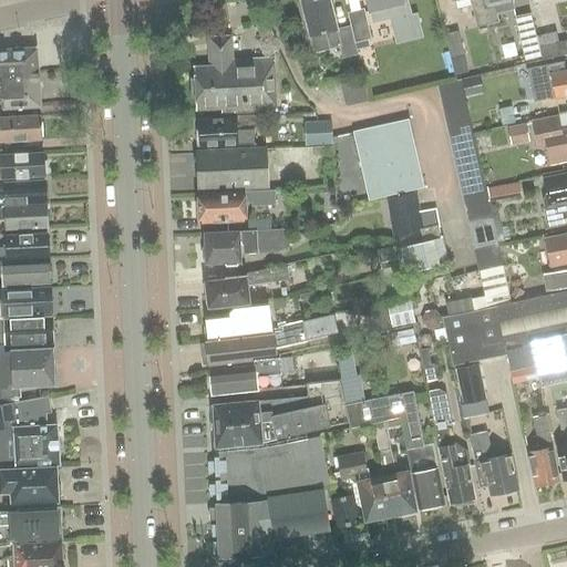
[(303,0),(301,0),(310,35),(309,35),(313,53),(339,47),(342,59),(358,54),(357,50),(354,42),(351,27),(336,30),(328,0),(303,0)]
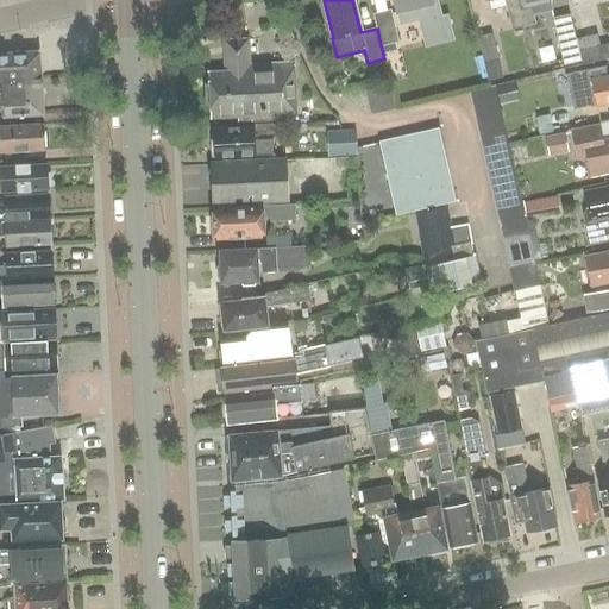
[(393,0),(396,14),(399,23),(419,18),(426,46),(453,39),(447,14),(441,16),(438,0),(437,0),(432,1),(431,0),(393,0)]
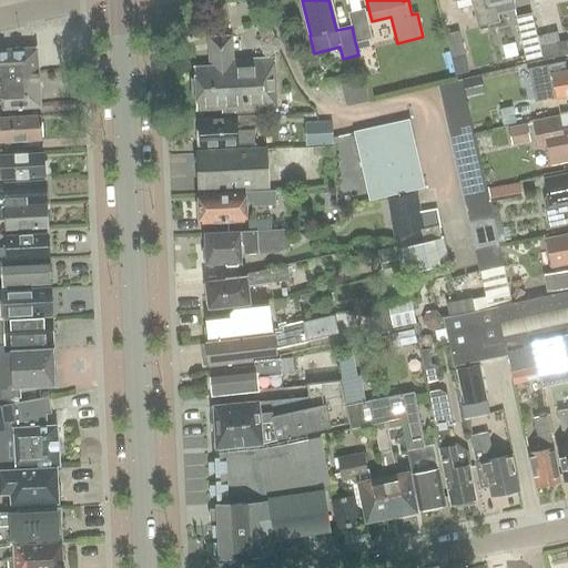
[(488,24),(483,0),(453,0),(453,1),(456,0),(470,0),(474,9),(478,28),(488,24)]
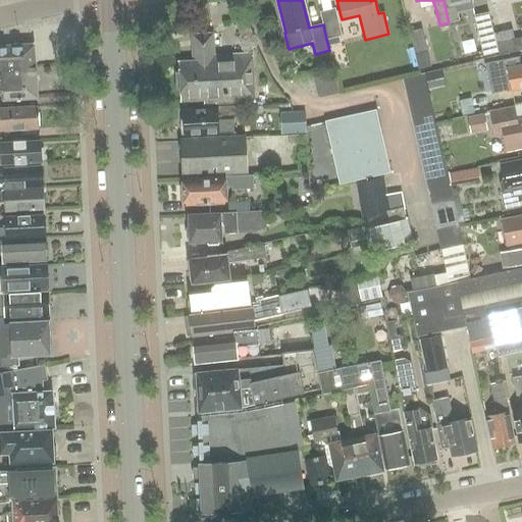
[(473,9),(470,0),(444,0),(449,22),(459,20),(457,12),(473,9)]
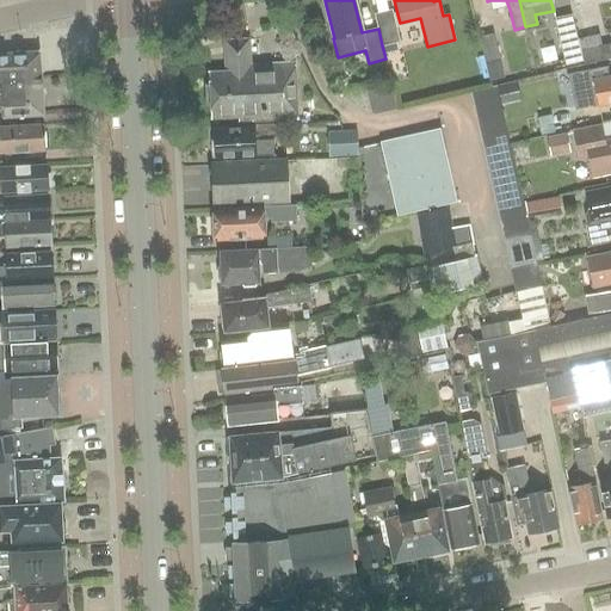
[(375,14),(378,29),(382,45),(397,42),(399,42),(392,10),(375,14)]
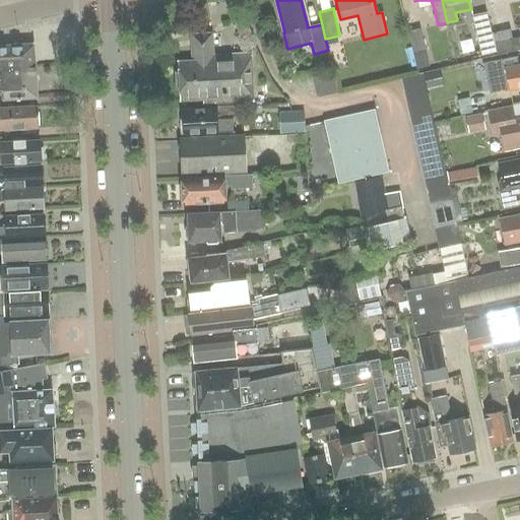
[(497,53),(492,34),(488,12),(472,16),(481,56),(497,53)]
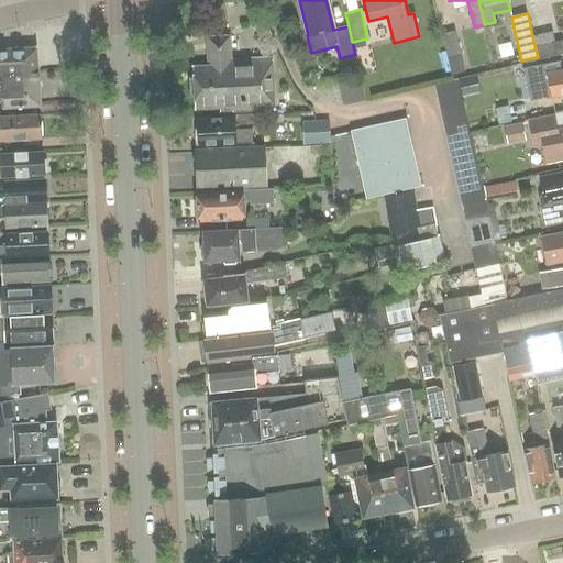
[(273,36),(266,20),(264,20),(263,17),(256,20),(257,23),(255,24),(261,41),(273,36)]
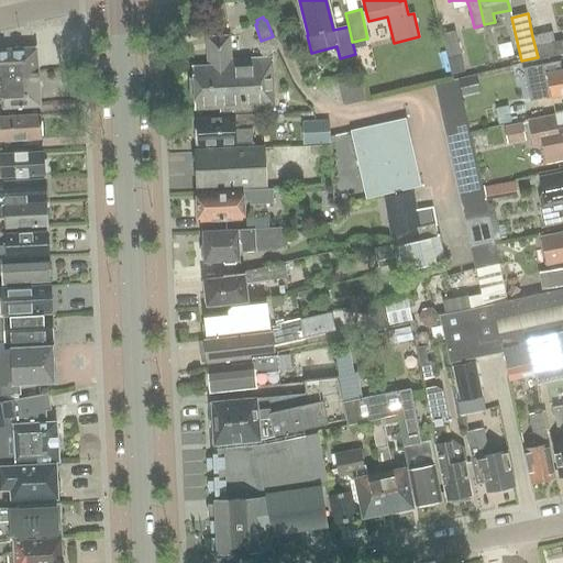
[(466,70),(455,31),(442,34),(443,39),(442,39),(444,47),(445,47),(452,75),(466,70)]
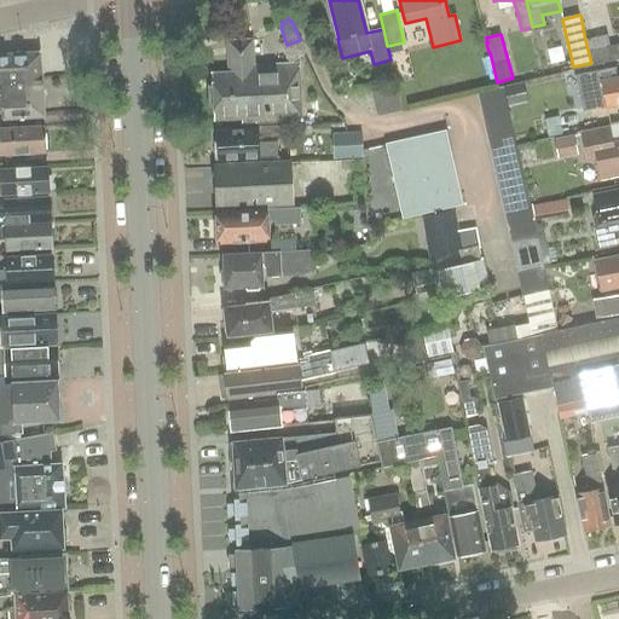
[(618,59),(618,42),(611,46),(607,34),(585,40),(591,63),(593,67),(618,59)]
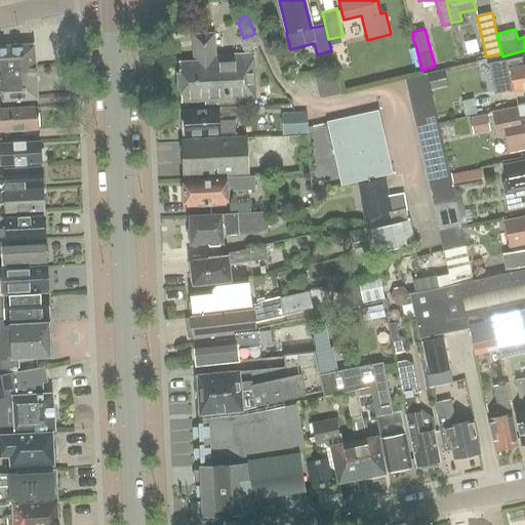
[(205,106),(256,104),(253,54),(215,56),(214,34),(193,35),(194,62),(179,63),(182,103),(205,102),(205,106)]
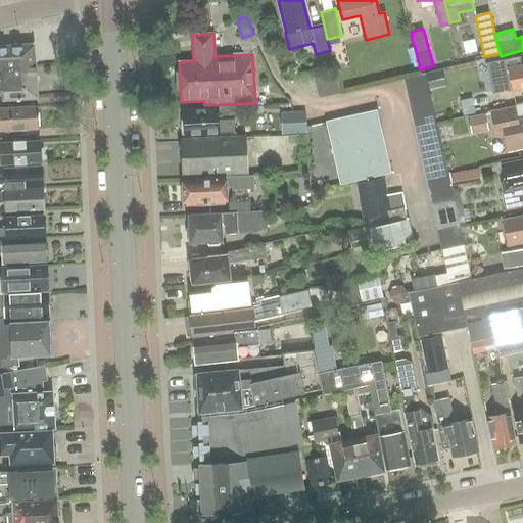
[(341,44),(340,36),(327,39),(329,46),(329,47),(341,44)]
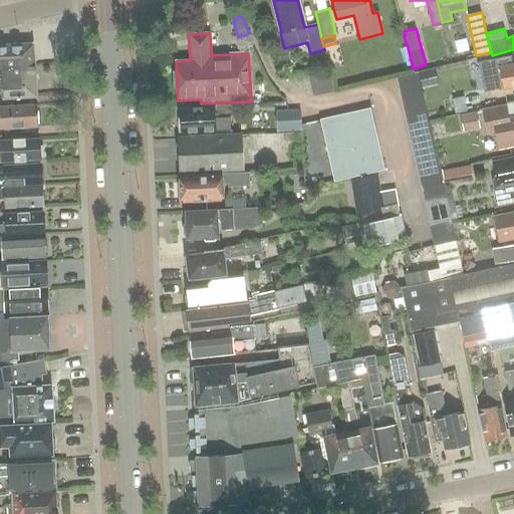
[(0,67),(2,68),(2,67),(35,65),(34,43),(0,44),(0,67)]
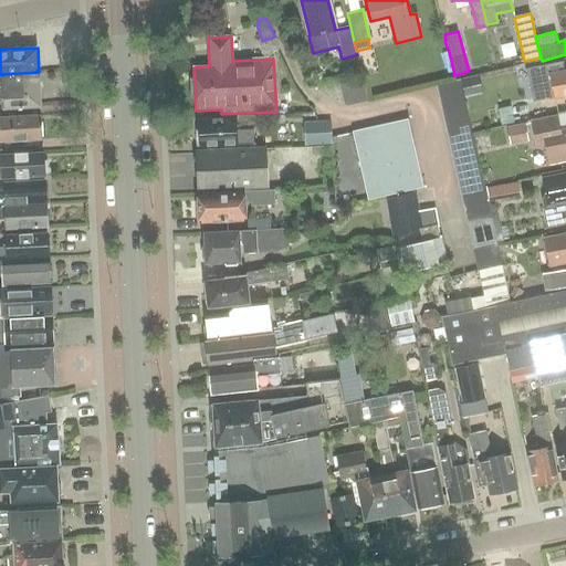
[(41,107),(39,72),(2,74),(2,75),(0,74),(0,94),(3,95),(4,109),(41,107)]
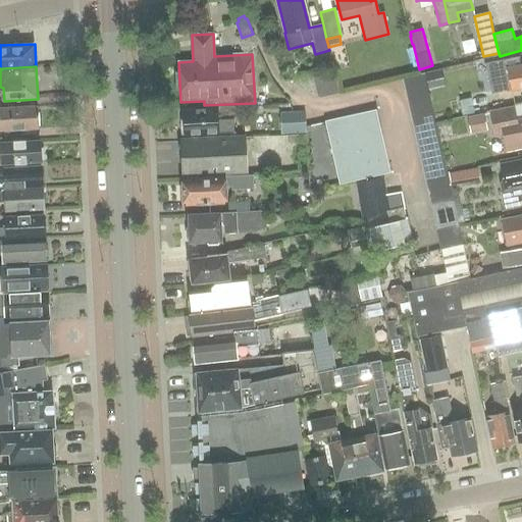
[(521,88),(521,66),(507,69),(509,77),(497,80),(498,89),(510,86),(511,90),(521,88)]
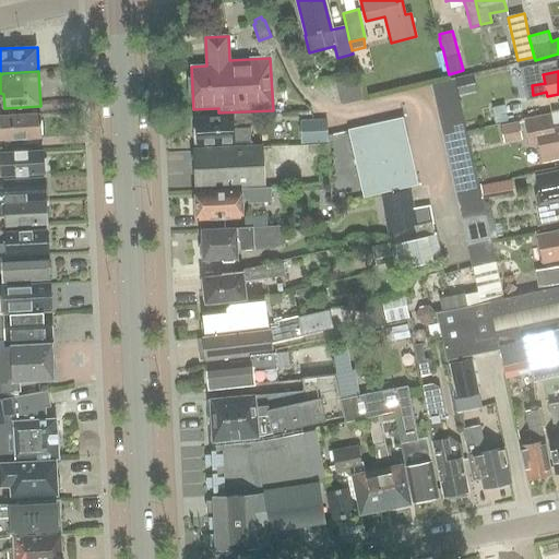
[(342,82),(346,100),(370,96),(366,78),(342,82)]
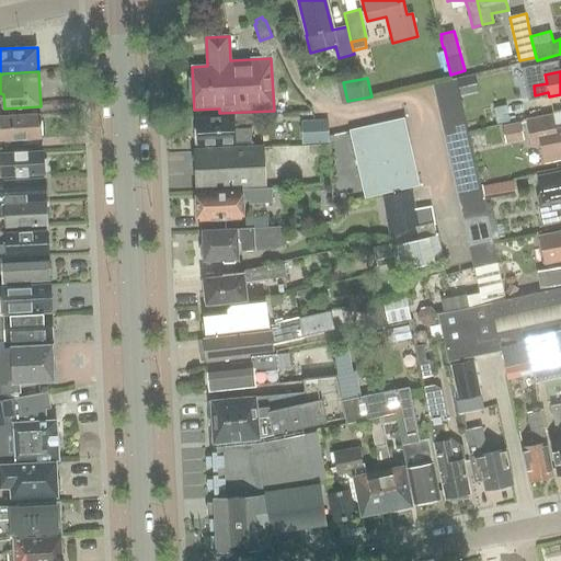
[(458,91),(455,79),(432,84),(435,96),(458,91)]
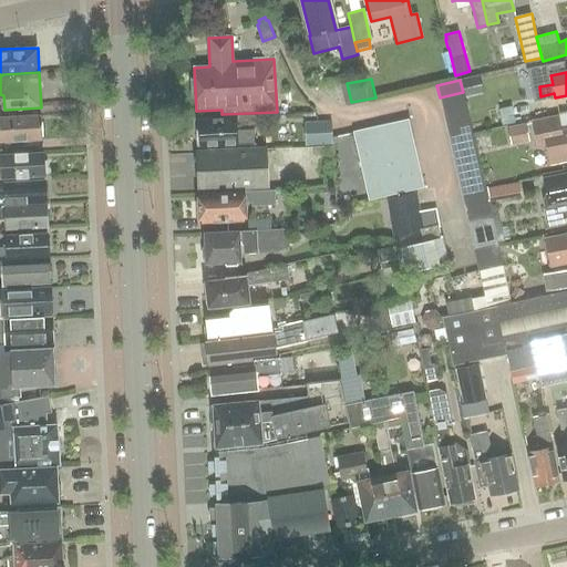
[(465,104),(463,92),(440,98),(442,110),(465,104)]
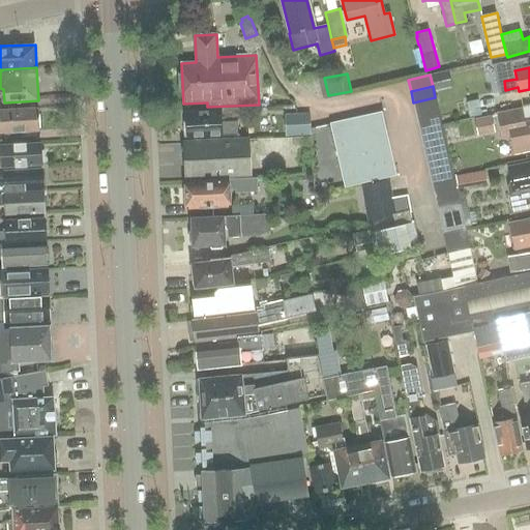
[(438,109),(435,97),(413,102),(416,114),(438,109)]
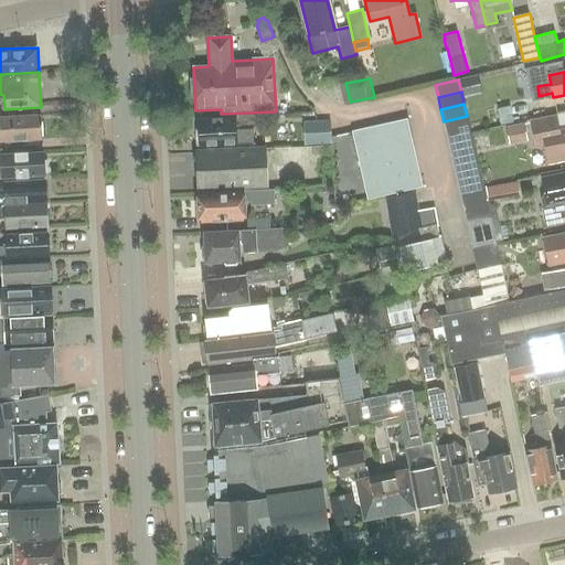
[(503,108),(499,109),(502,126),(507,124),(514,123),(511,107),(503,108)]
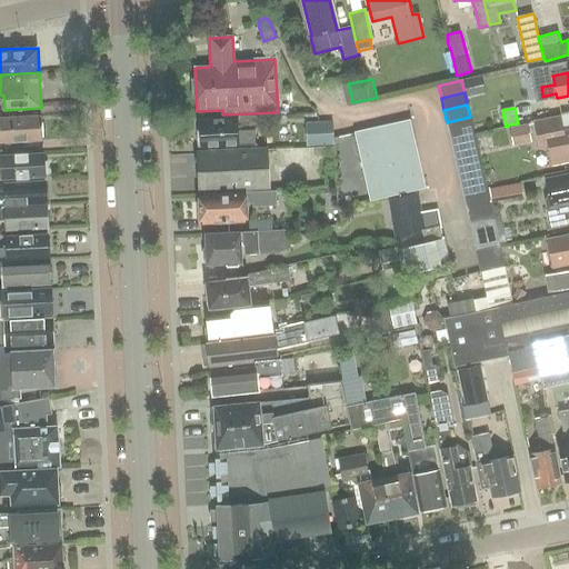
[(260,115),(237,117),(237,119),(200,121),(201,131),(198,131),(199,146),(202,146),(202,148),(239,146),(238,127),(246,127),(246,128),(261,127),(260,115)]
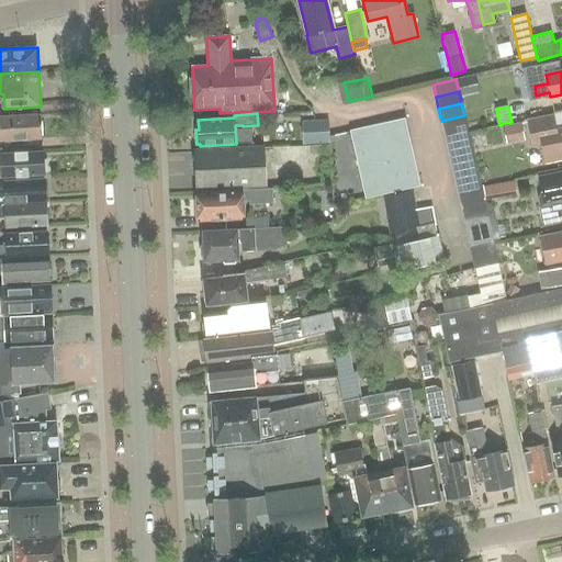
[(0,139),(42,138),(41,115),(0,116),(0,139)]
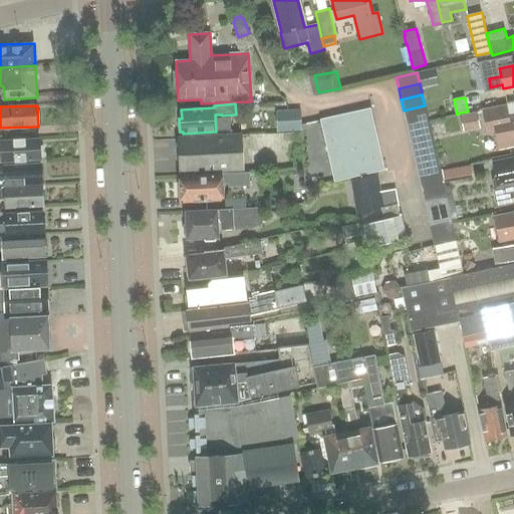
[(427,116),(425,105),(404,110),(406,121),(427,116)]
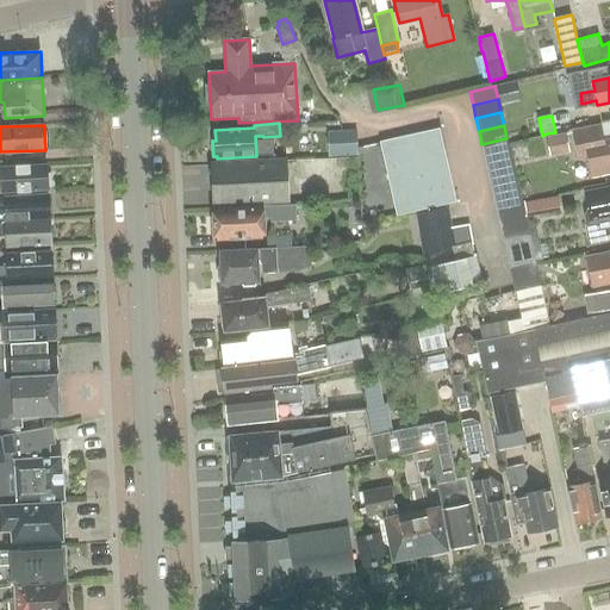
[(609,167),(609,139),(604,141),(601,125),(572,130),(578,161),(587,159),(591,176),(602,175),(601,169),(609,167)]
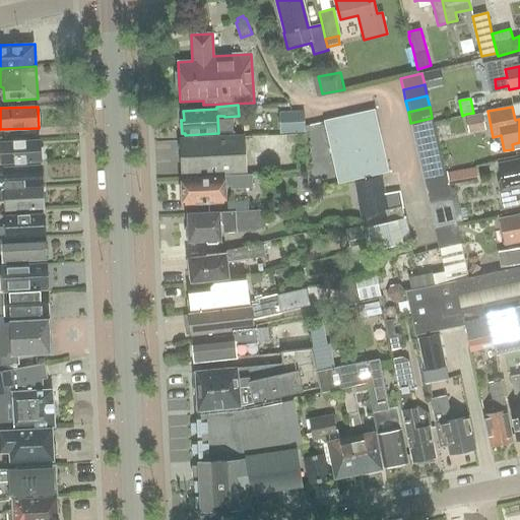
[(305,133),(305,112),(279,112),(280,133),(305,133)]
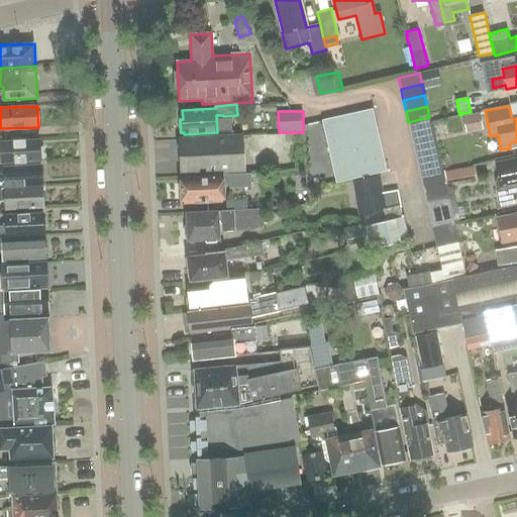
[(373,112),(359,115),(365,138),(378,135),(373,112)]
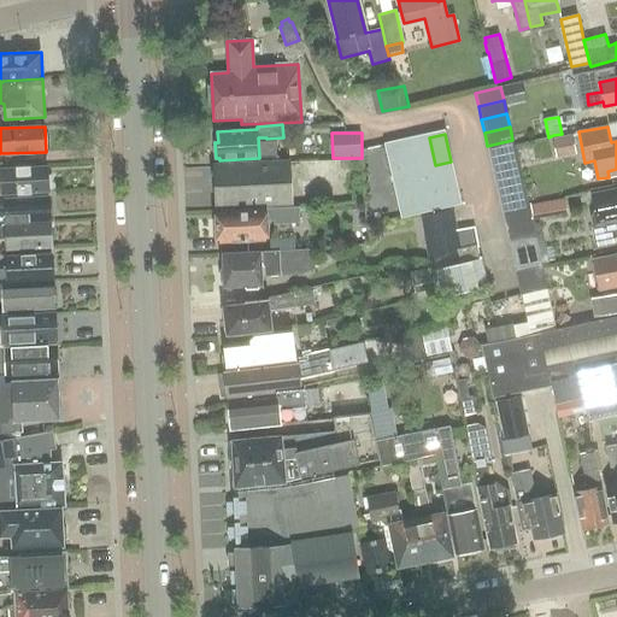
[(576,154),(571,135),(552,140),(557,159),(576,154)]
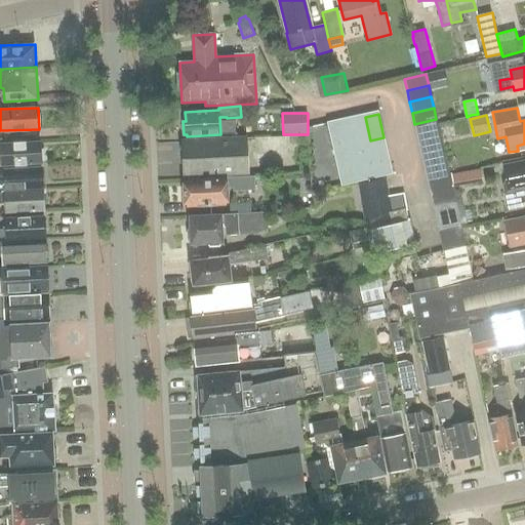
[(370,140),(365,117),(354,119),(359,144),(370,140)]
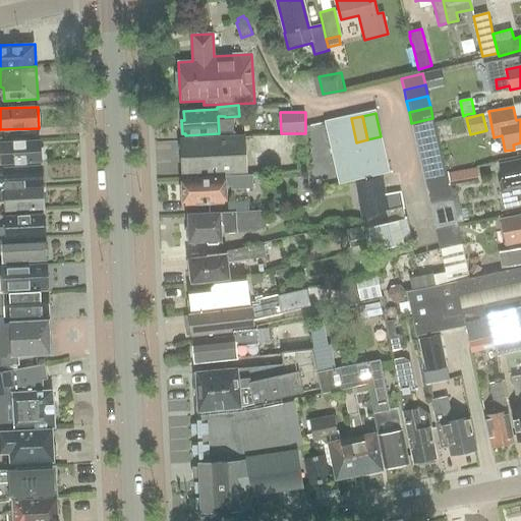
[(356,142),(351,118),(339,121),(344,145),(356,142)]
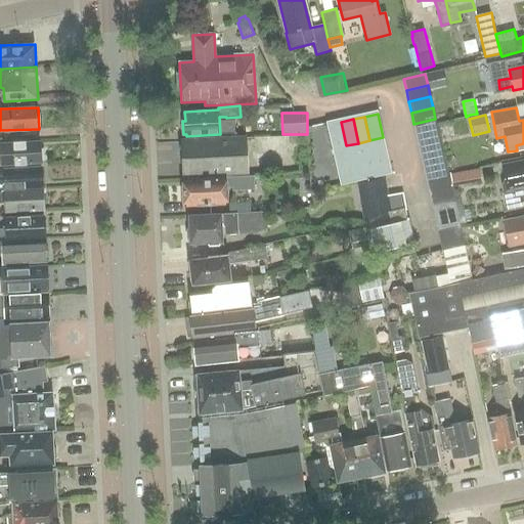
[(438,130),(435,119),(413,124),(417,135),(438,130)]
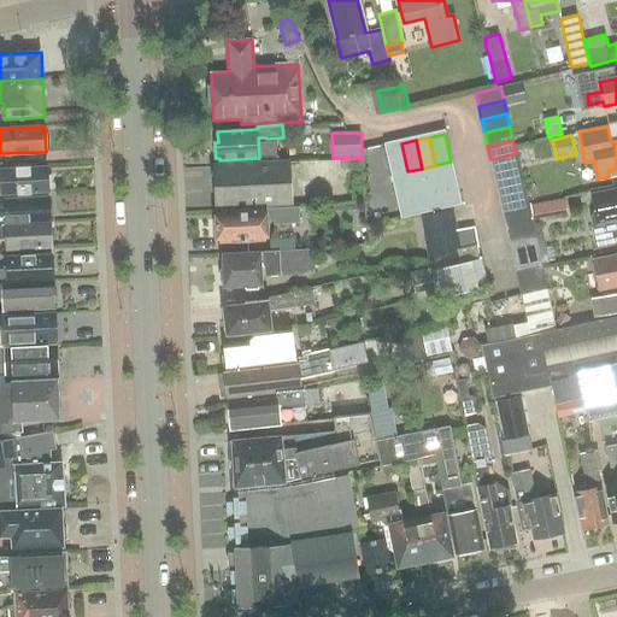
[(407,171),(401,144),(386,147),(393,175),(407,171)]
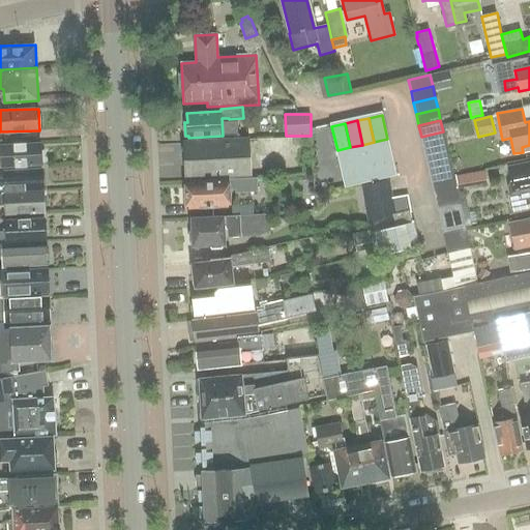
[(446,143),(443,131),(421,137),(423,148),(446,143)]
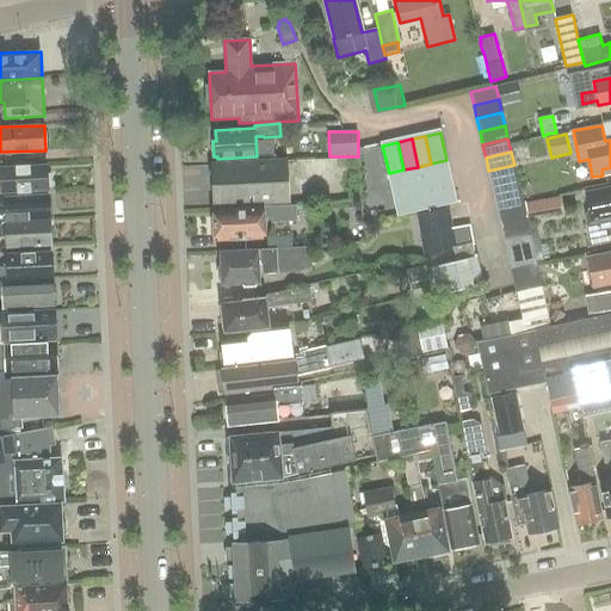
[(339,170),(358,170),(358,159),(338,159),(339,170)]
